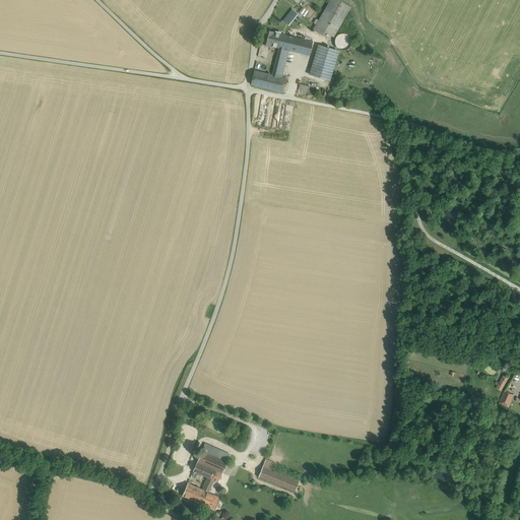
[(337,0),(330,0),(313,29),(324,37),(326,33),(333,38),(350,7),(337,0)]
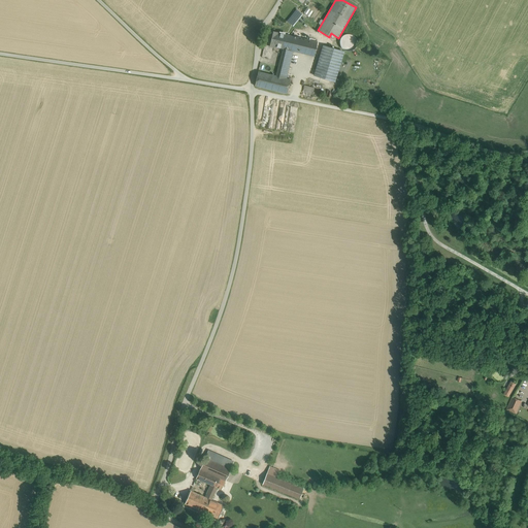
[(304,12),(309,17),(314,11),(307,7),(304,12)]
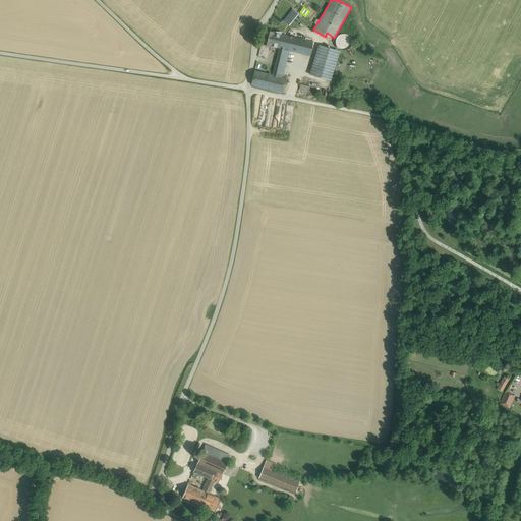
[(293,10),(284,21),(289,25),(295,16),(299,20),(302,17),(293,10)]
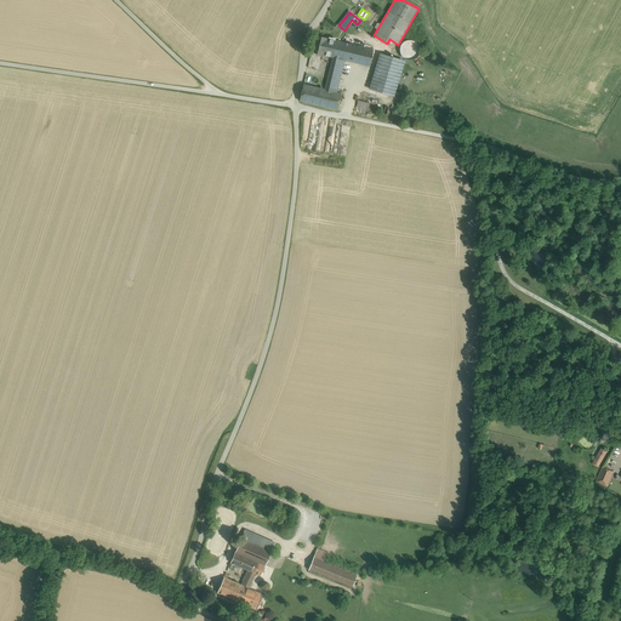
[(337,41),(326,39),(326,38),(315,35),(311,52),(323,56),(323,55),(332,57),(337,41)]
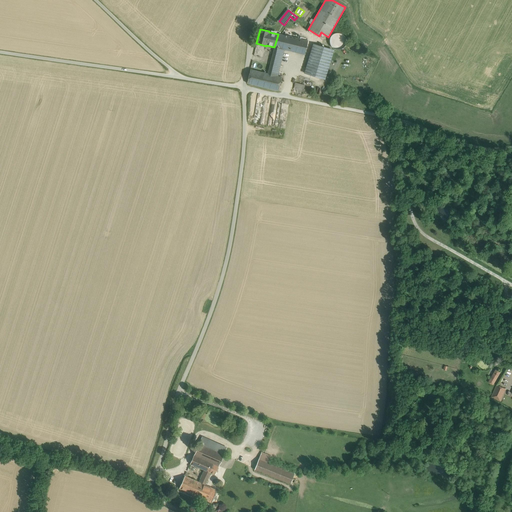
[(346,44),(346,41),(346,38),(344,35),(341,33),(338,33),(334,33),(332,35),(330,38),(329,41),(330,44),(332,47),(335,49),(338,50),(341,49),(344,47),(346,44)]
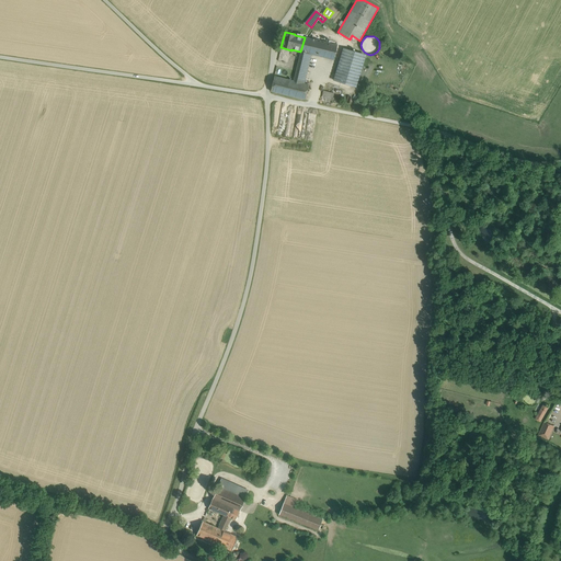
[(338,45),(305,37),(300,52),(311,55),(333,60),(338,45)]
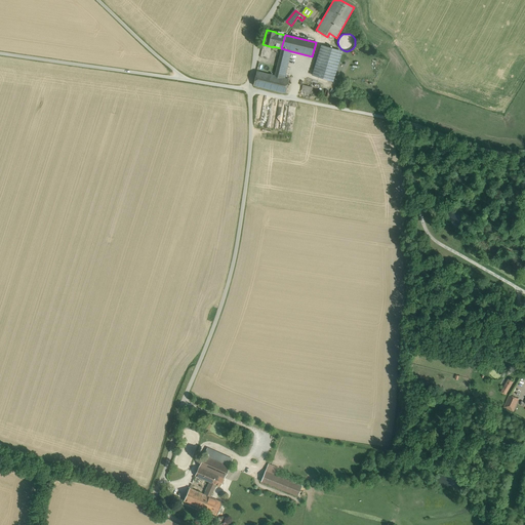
[(335,49),(321,45),(315,66),(329,70),(335,49)]
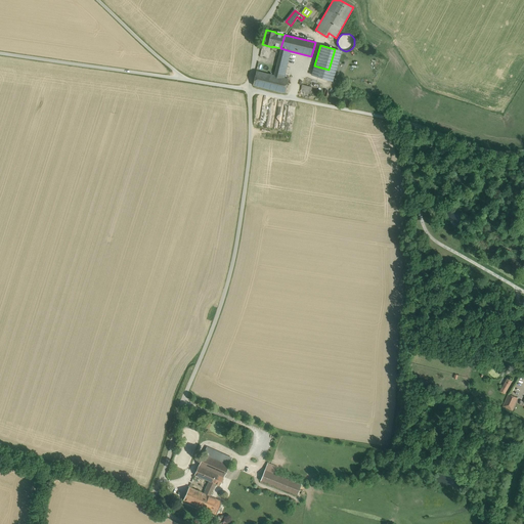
[(291,51),(280,48),(276,67),(274,76),(284,78),(291,51)]
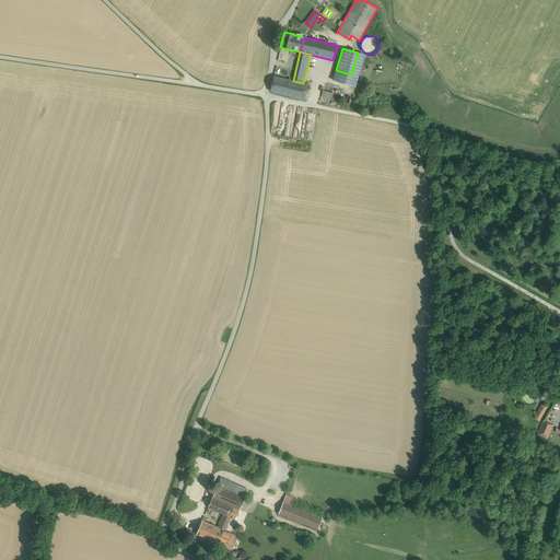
[(351,74),(348,84),(356,86),(364,55),(358,53),(351,74)]
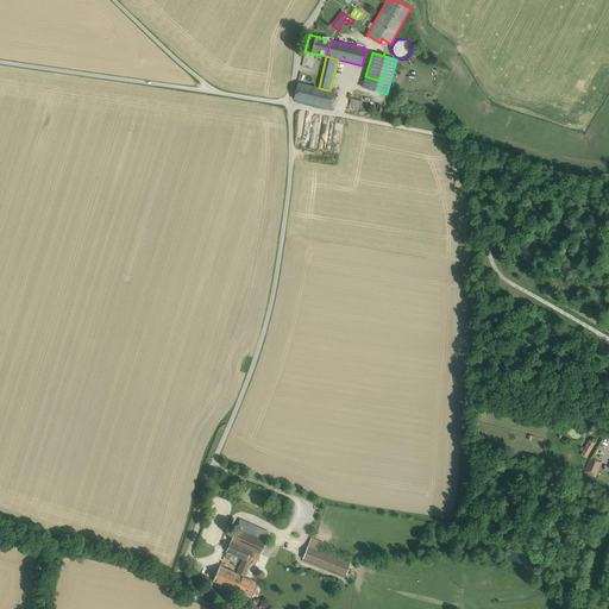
[(382,81),(365,76),(362,87),(378,92),(382,81)]
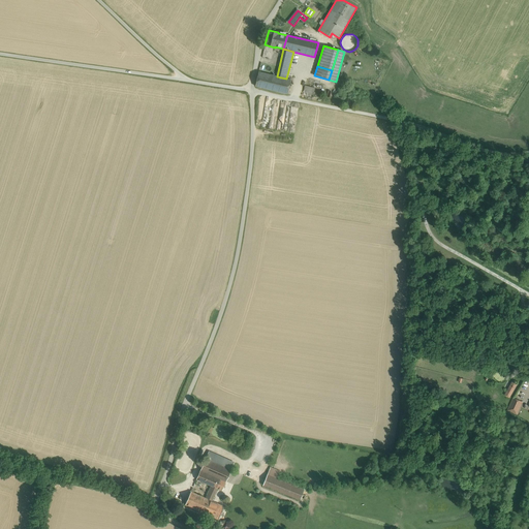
[(290,80),(286,79),(277,76),(269,74),(258,72),(255,86),(287,94),(287,93),(290,80)]
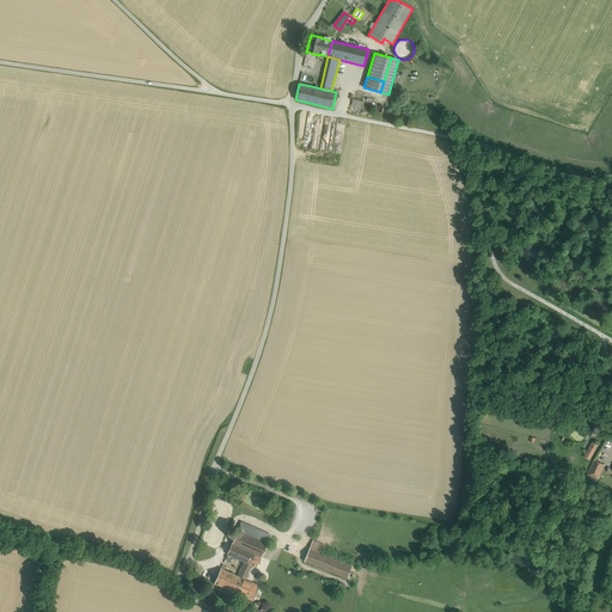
[(365,102),(353,99),(350,106),(362,110),(365,102)]
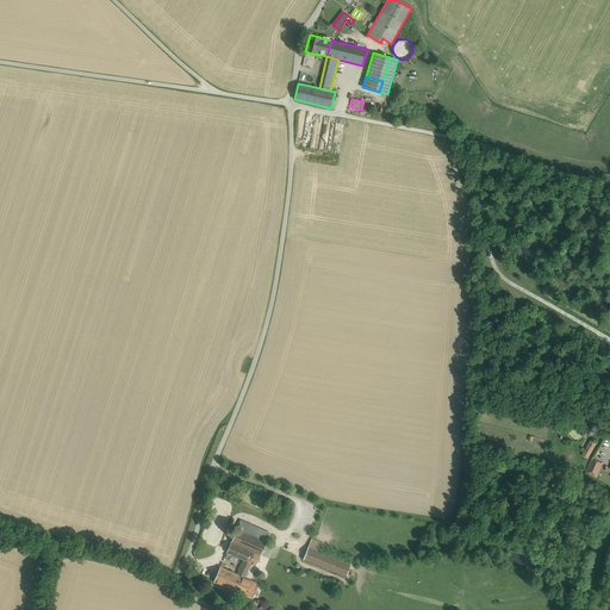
[(331,147),(331,138),(311,138),(303,138),(303,148),(330,148),(330,147),(331,147)]
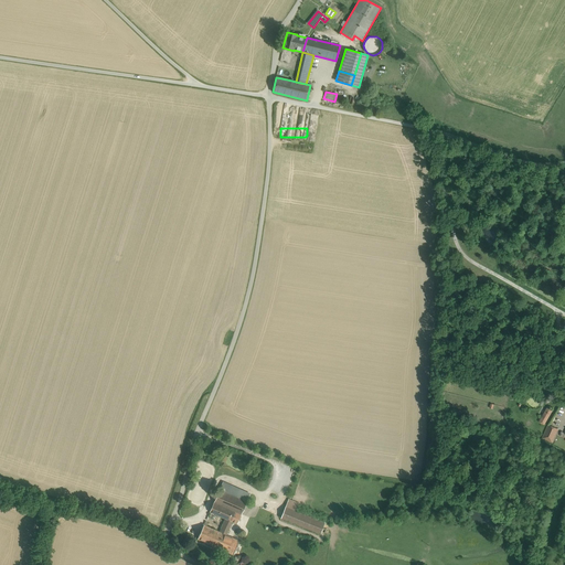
[(547,408),(539,422),(544,425),(552,411),(551,409),(547,408)]
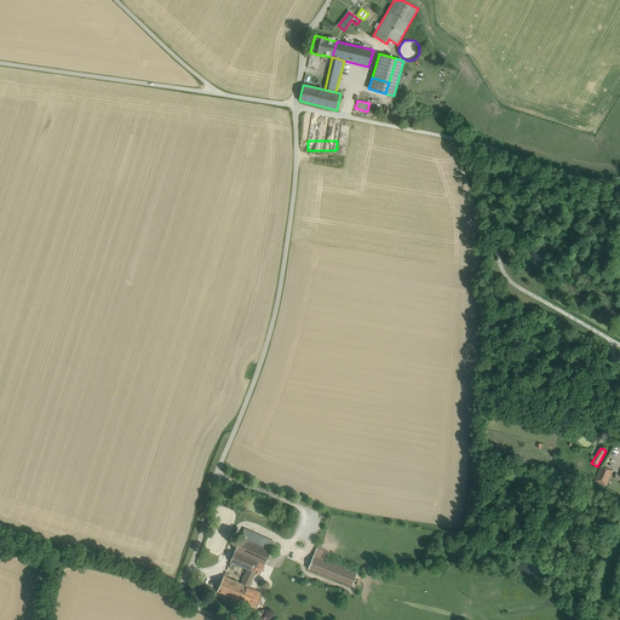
[(609,469),(602,466),(601,469),(596,480),(607,484),(612,472),(608,471),(609,469)]
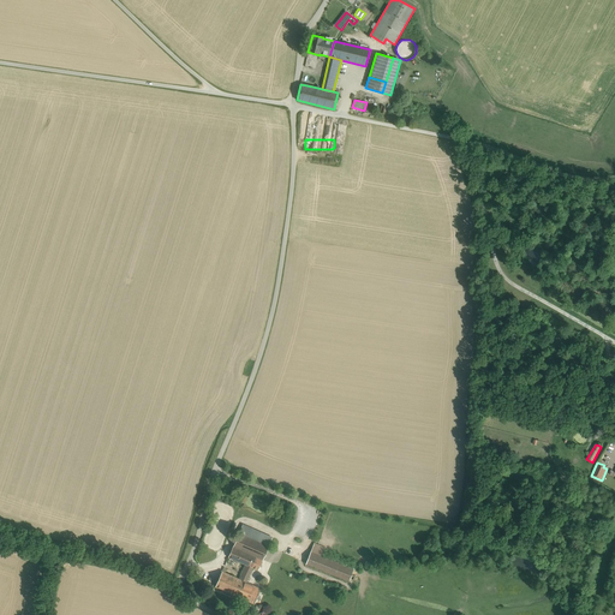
[(260,532),(243,525),(239,533),(256,541),(260,532)]
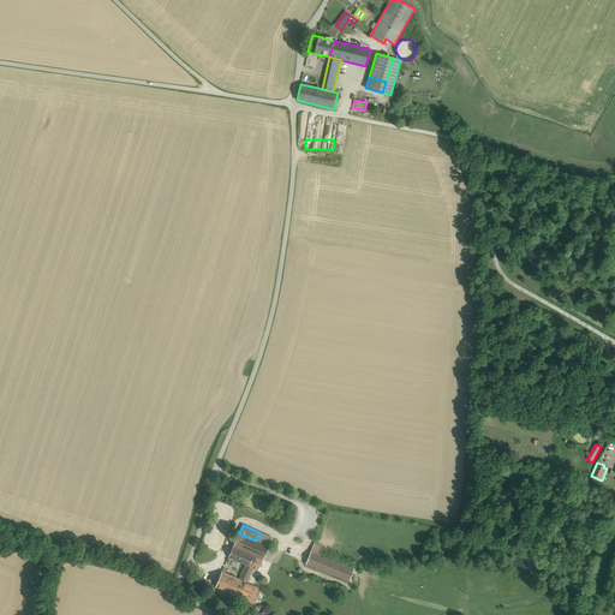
[(273,538),(260,532),(256,541),(268,547),(273,538)]
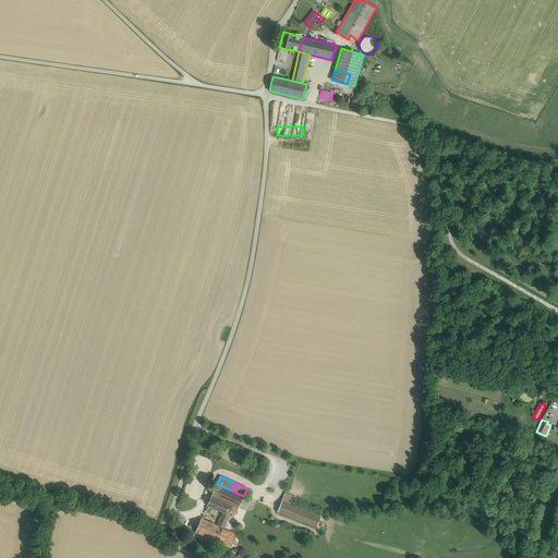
[(232,490),(217,484),(211,497),(232,506),(239,509),(243,496),(232,490)]
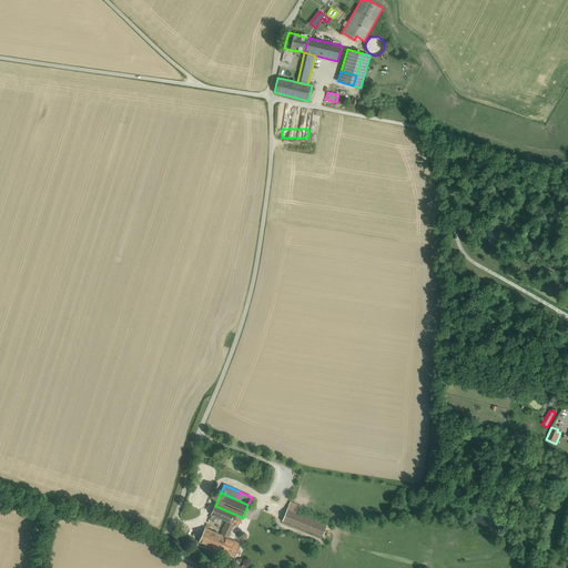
[(291,500),(287,510),(297,514),(301,505),(291,500)]
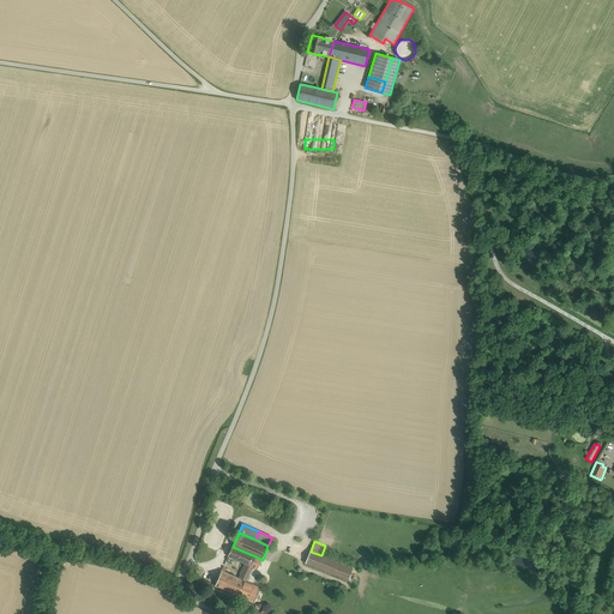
[(256,557),(233,547),(228,557),(246,565),(251,567),(256,557)]
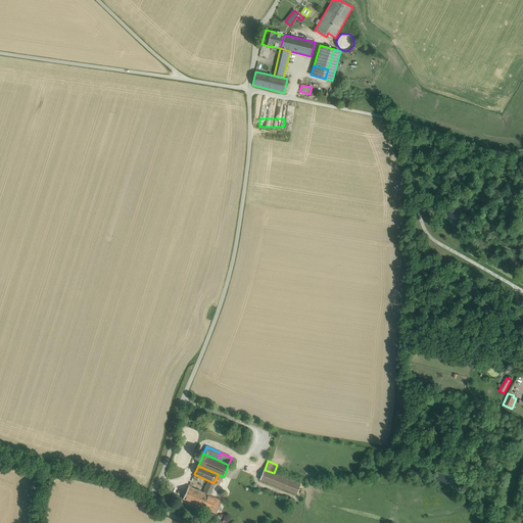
[(274,473),(265,470),(260,479),(297,494),(300,484),(274,473)]
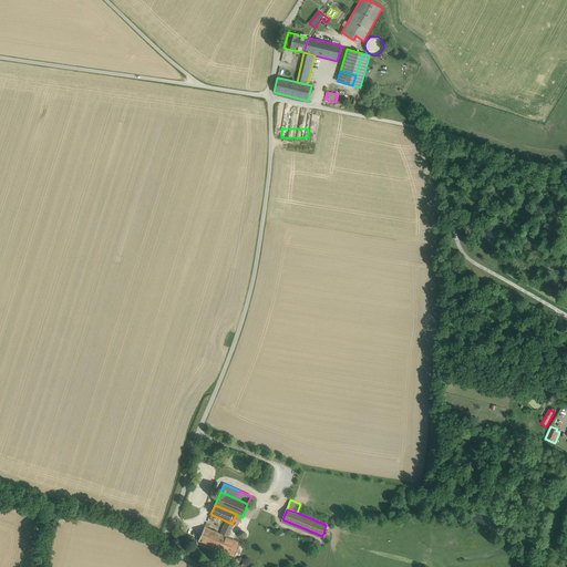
[(243,517),(236,514),(232,524),(233,524),(238,526),(243,517)]
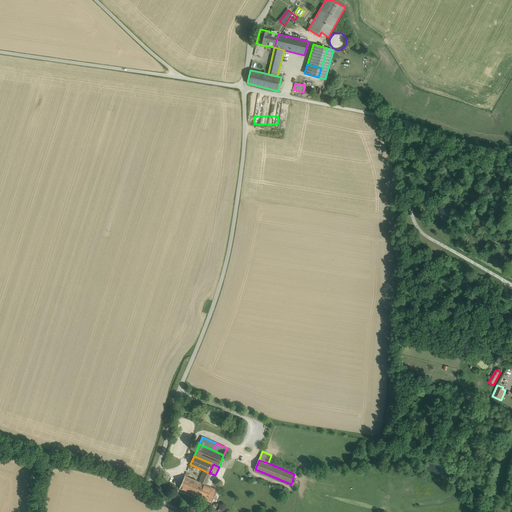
[(200,483),(205,485),(210,473),(209,473),(205,471),(200,483)]
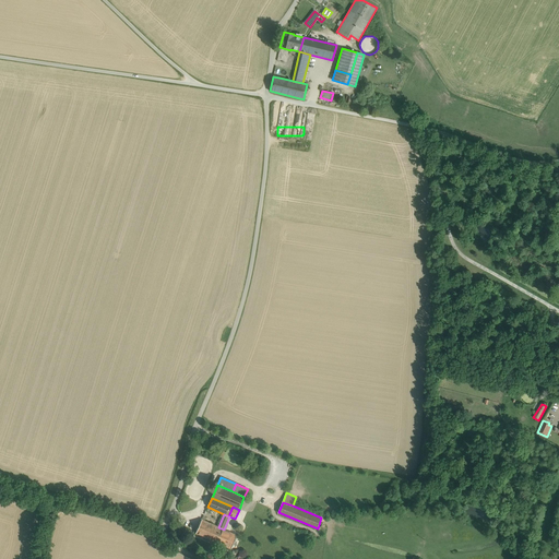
[(224,530),(218,527),(205,521),(202,520),(195,534),(230,549),(237,535),(224,530)]
